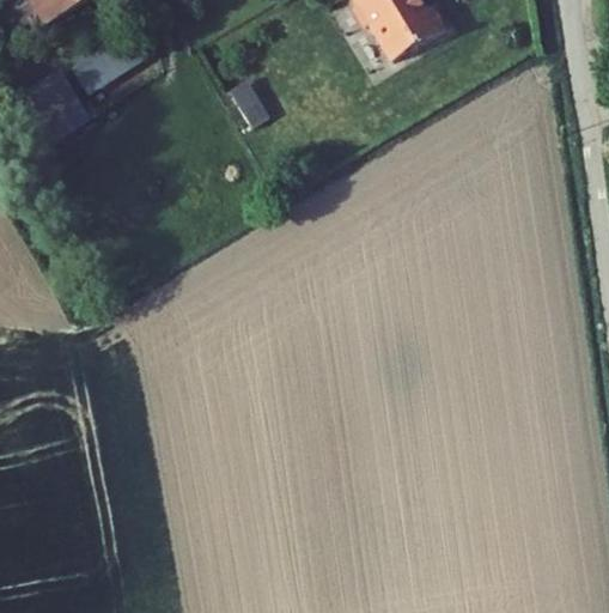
[(35,0),(50,26),(83,8),(78,0),(35,0)]
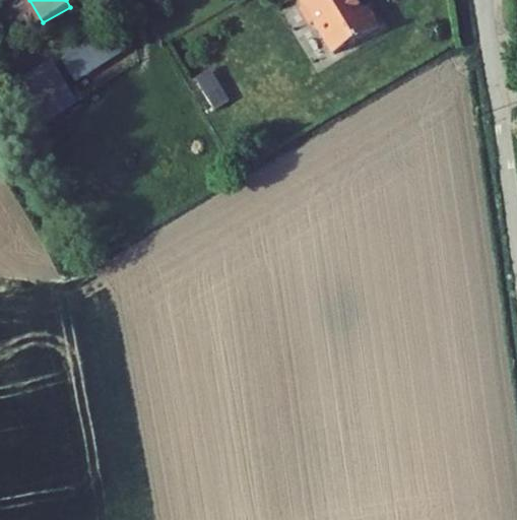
[(295,0),(303,12),(307,10),(325,42),(371,15),(362,0),(295,0)]
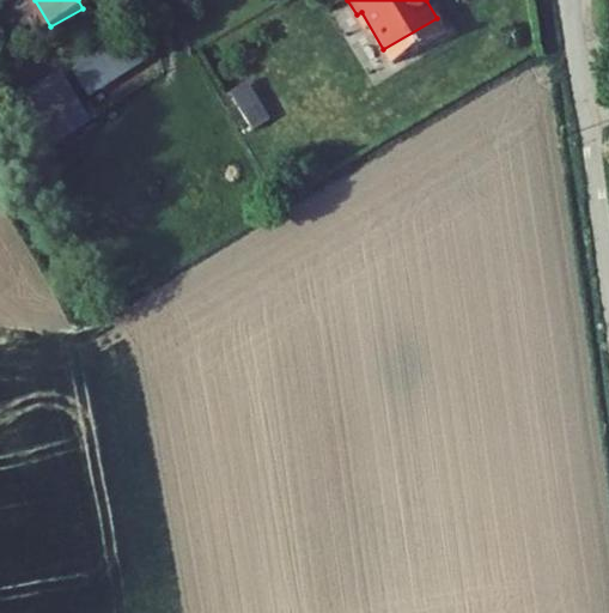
[(69,70),(87,97),(142,61),(123,32),(69,70)]
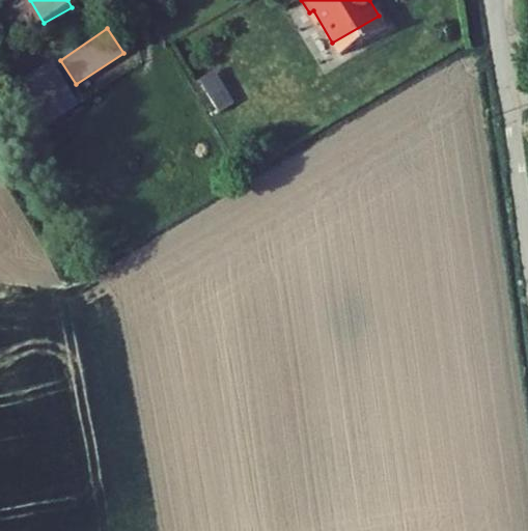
[(71,88),(48,48),(14,67),(37,108),(71,88)]
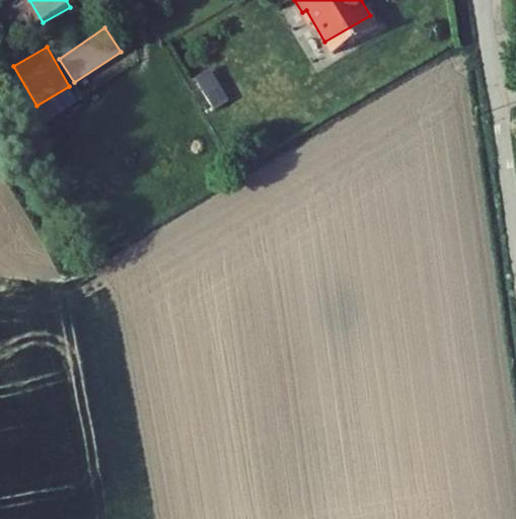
[(210,109),(228,99),(211,67),(193,76),(210,109)]
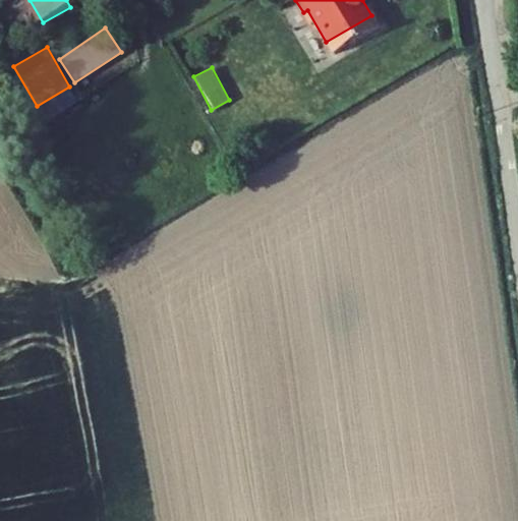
All buildings are outlined.
